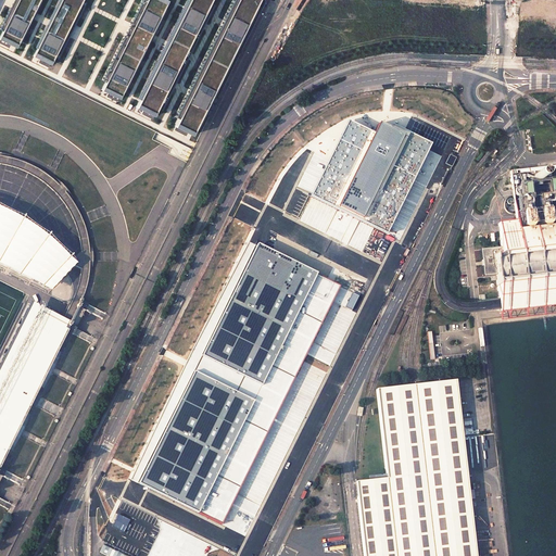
[(0,30),(0,34),(21,45),(36,16),(43,0),(16,0),(13,7),(0,30)]
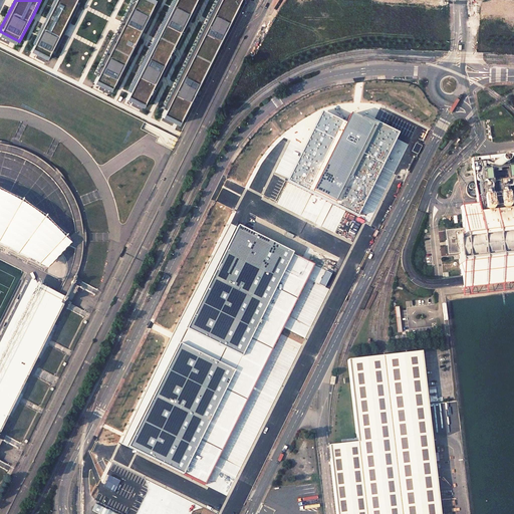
[(31,50),(51,59),(66,28),(80,0),(56,0),(46,20),(31,50)]
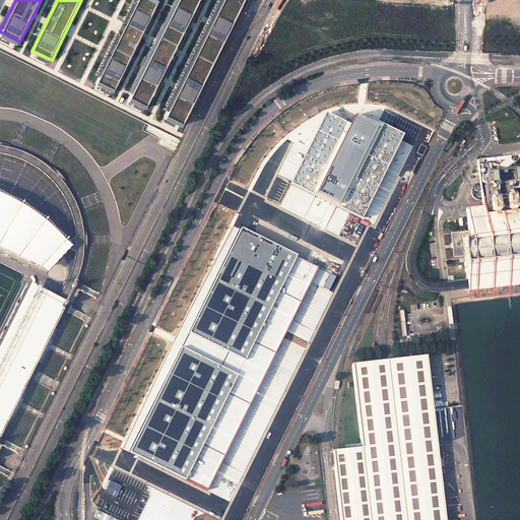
[(101,81),(118,88),(143,37),(160,0),(139,0),(127,28),(101,81)]
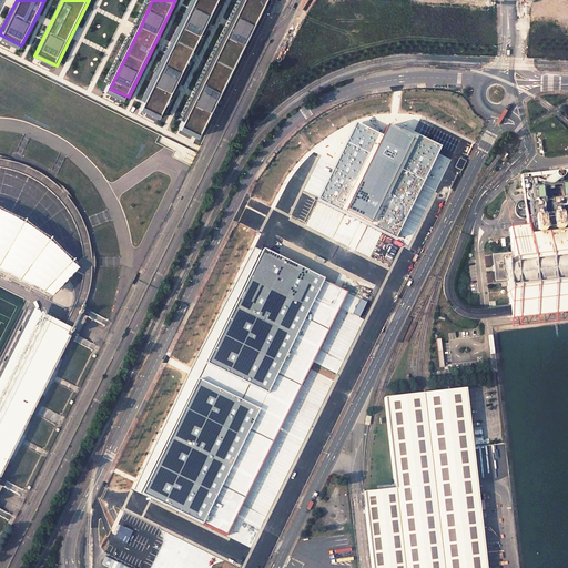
[(206,27),(219,0),(196,0),(173,48),(144,105),(163,114),(176,87),(192,56),(206,27)]
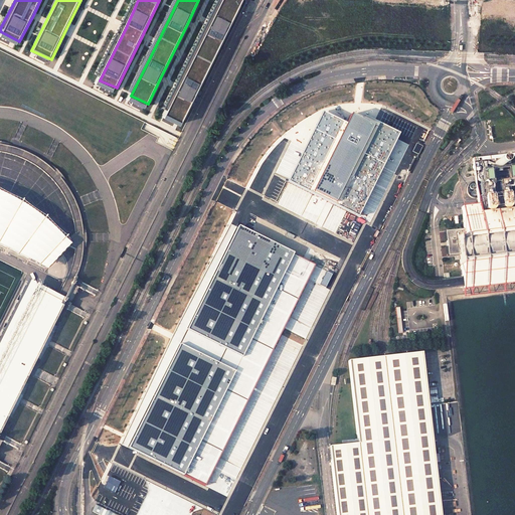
[(183,121),(241,0),(217,0),(162,112),(183,121)]
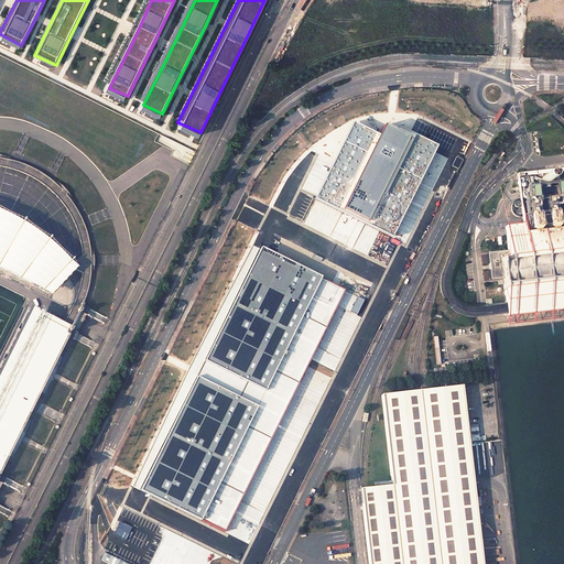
[(381,133),(355,120),(316,198),(396,236),(440,144),(399,125),(398,127),(387,122),(381,133)]
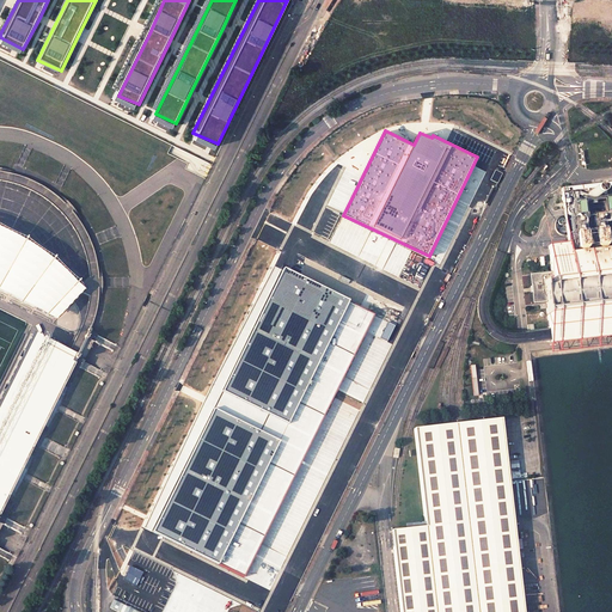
[(0,179),(8,182),(31,189),(44,196),(56,206),(67,218),(73,227),(80,240),(86,256),(90,275),(90,287),(89,295),(84,316),(75,335),(73,341),(67,352),(78,356),(84,346),(90,331),(98,305),(99,277),(95,251),(84,226),(73,210),(66,202),(55,193),(44,185),(31,178),(17,173),(0,171),(0,170),(0,179)]
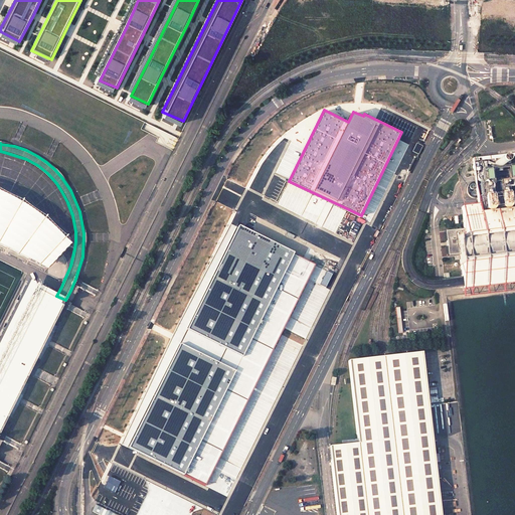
[(514,153),(474,158),(476,180),(475,180),(473,181),(471,182),(469,184),(468,186),(467,188),(467,191),(468,194),(470,196),(472,198),(475,198),(478,198),(479,204),(463,206),(465,229),(447,231),(450,254),(461,252),(464,281),(465,287),(514,281),(514,153)]
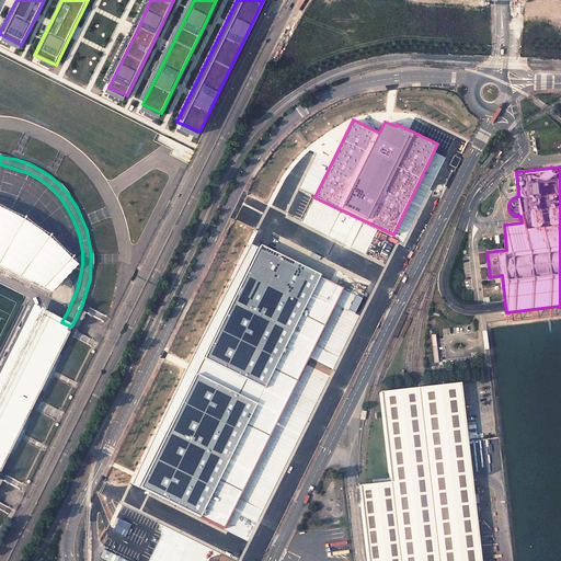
[(0,272),(3,274),(25,285),(43,294),(61,274),(73,261),(79,255),(58,237),(54,233),(42,225),(36,222),(14,209),(10,206),(0,202),(0,272)]
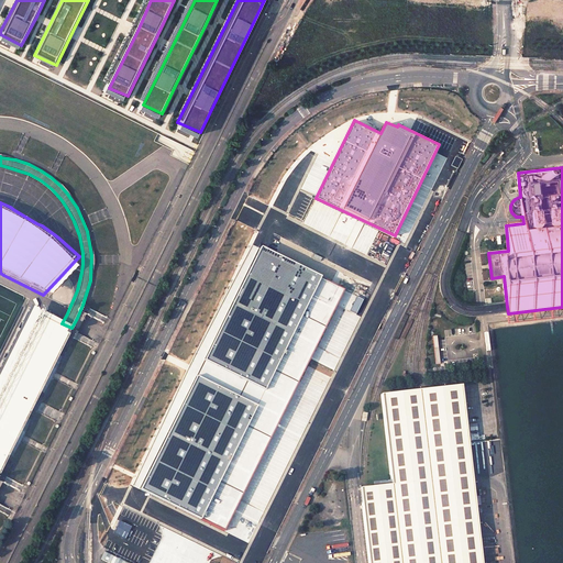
[(349,293),(262,249),(140,487),(227,533),(349,293)]
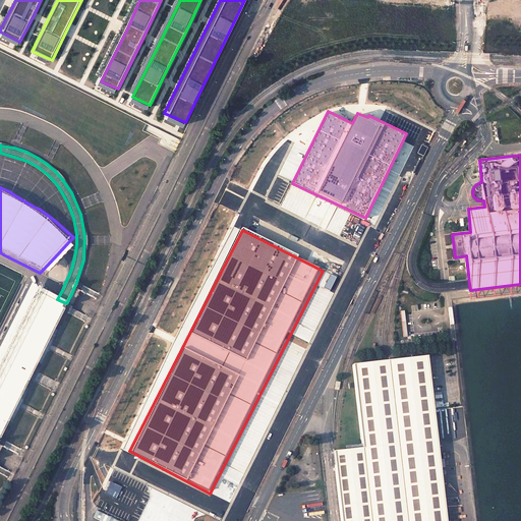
[(76,234),(73,237),(68,242),(57,254),(40,273),(64,285),(71,269),(75,251),(76,244),(76,234)]
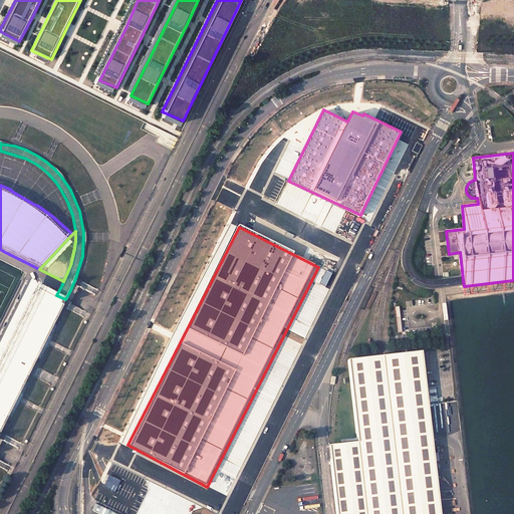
[(0,429),(65,299),(56,295),(36,284),(0,355),(0,429)]
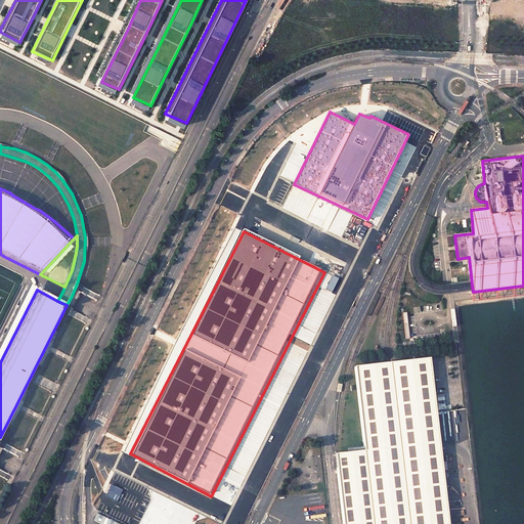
[(448,523),(440,449),(430,357),(355,366),(362,445),(347,447),(347,452),(335,453),(342,523),(448,523)]
